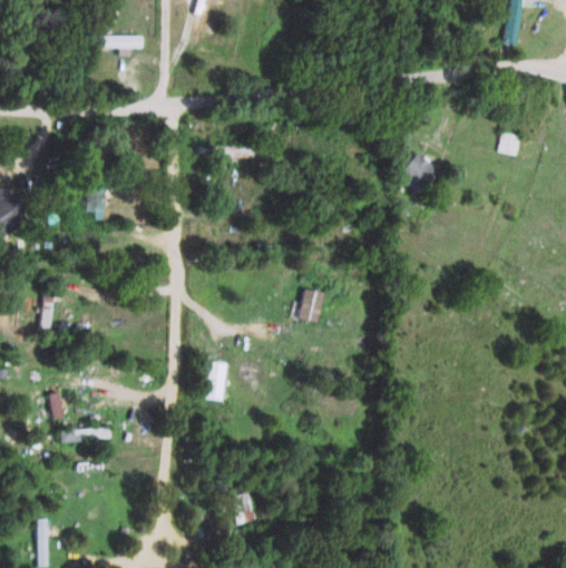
[(212,0),(199,0),(196,38),(207,39),(212,0)]
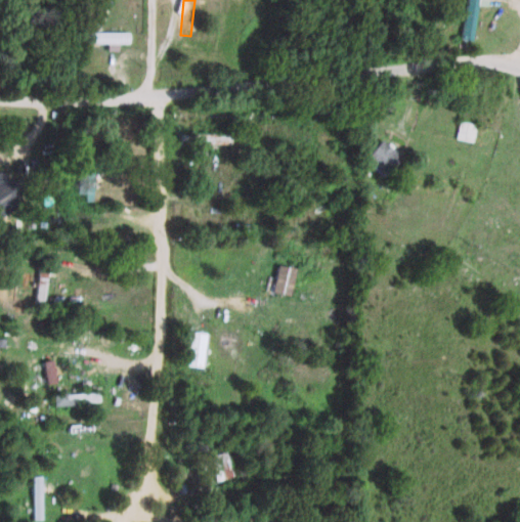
[(486,0),(465,0),(460,41),(470,42),(475,6),(486,7),(486,0)]
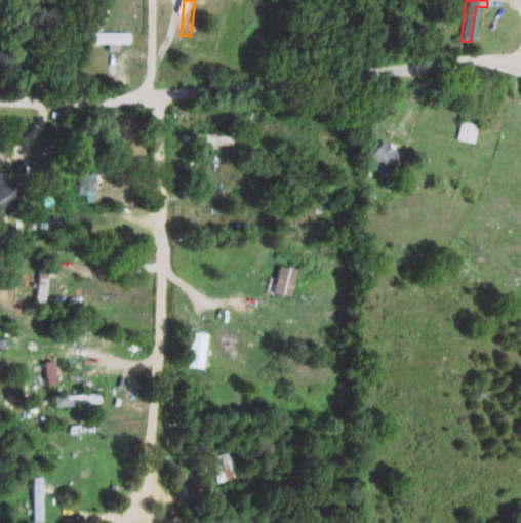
[(127,34),(83,33),(83,44),(127,45),(127,34)]
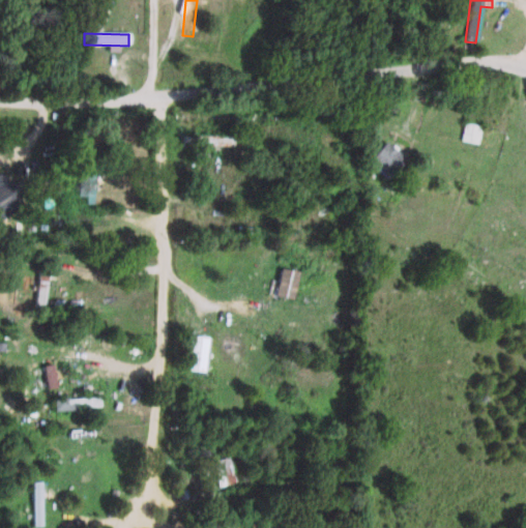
[(481,126),(465,124),(463,142),(479,145),(481,126)]
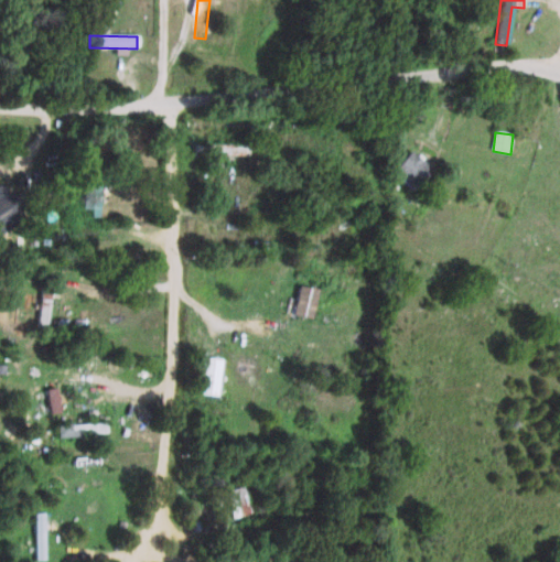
[(435,169),(410,152),(396,175),(420,192),(435,169)]
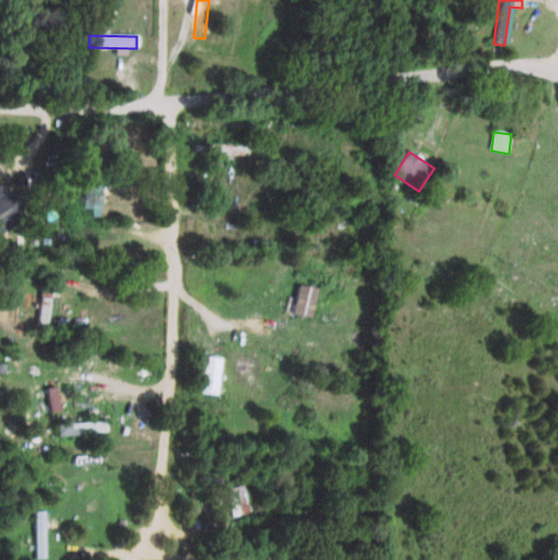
[(91,217),(101,217),(100,178),(85,179),(86,210),(91,210),(91,217)]
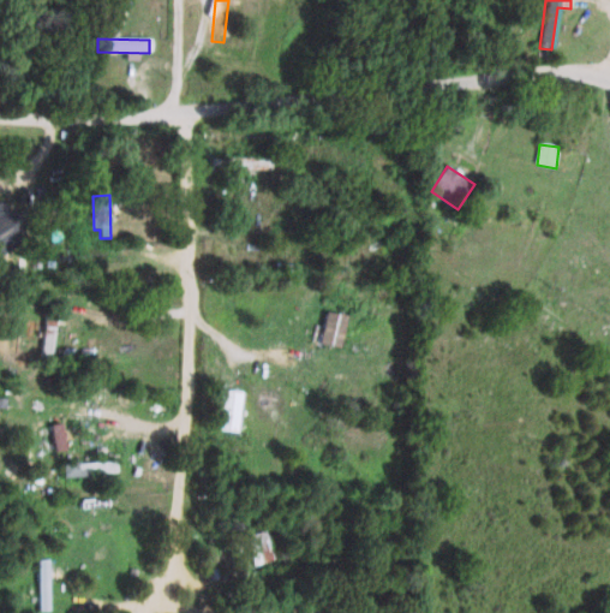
[(0,225),(11,219),(0,203),(0,202),(0,257),(3,257),(0,254),(0,225)]
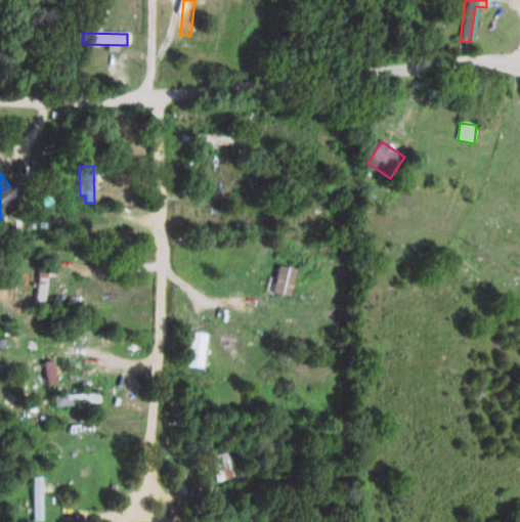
[(274,292),(293,296),(298,268),(279,265),(274,292)]
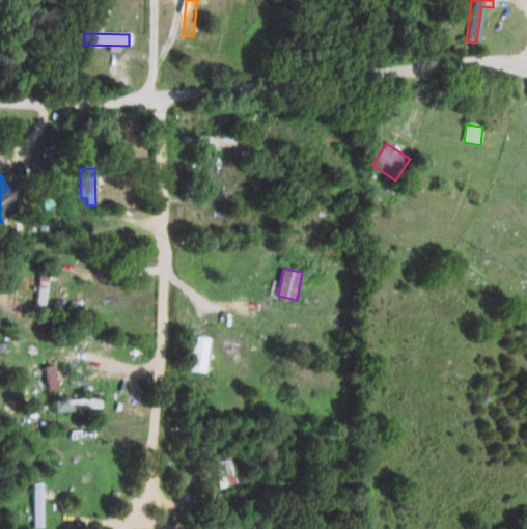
[(48,309),(50,271),(39,271),(38,309),(48,309)]
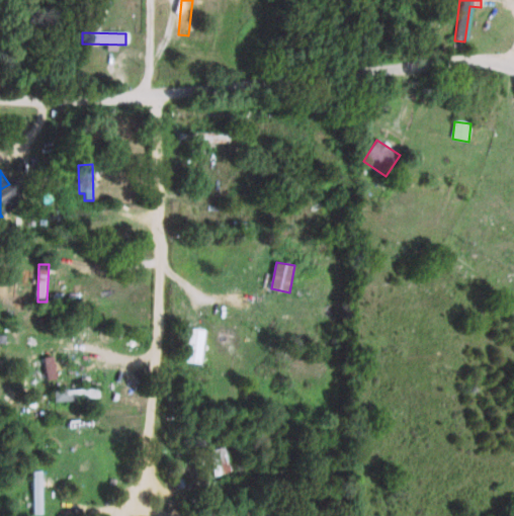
[(205,329),(186,329),(185,362),(204,363),(205,329)]
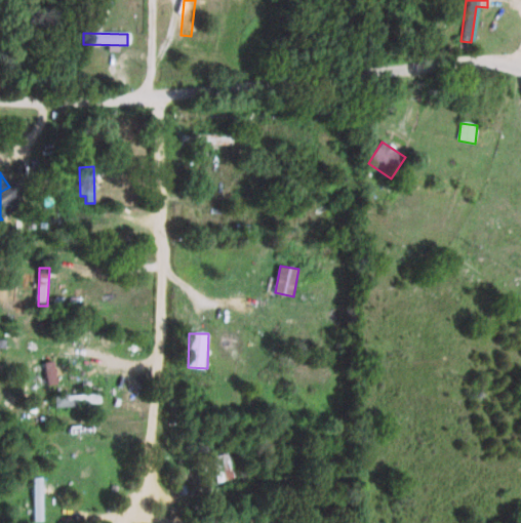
[(57,405),(102,403),(102,394),(56,395),(57,405)]
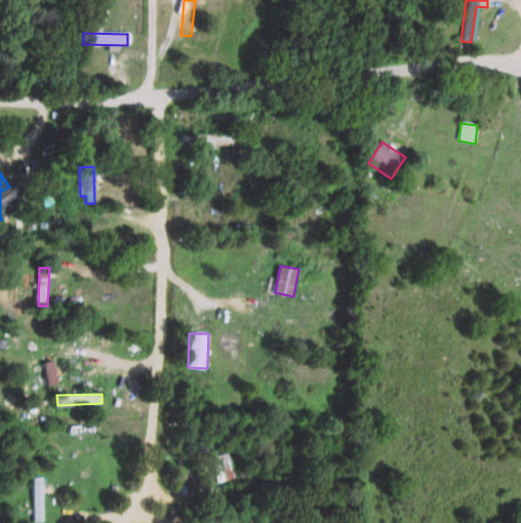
[(235,480),(231,453),(212,456),(217,483),(235,480)]
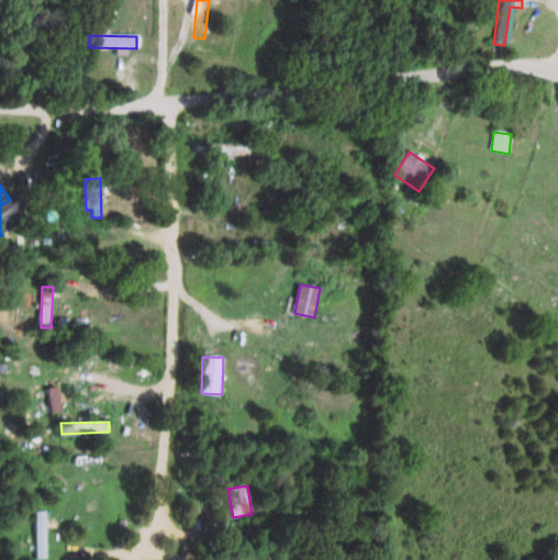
[(38,558),(49,558),(48,511),(37,511),(38,558)]
